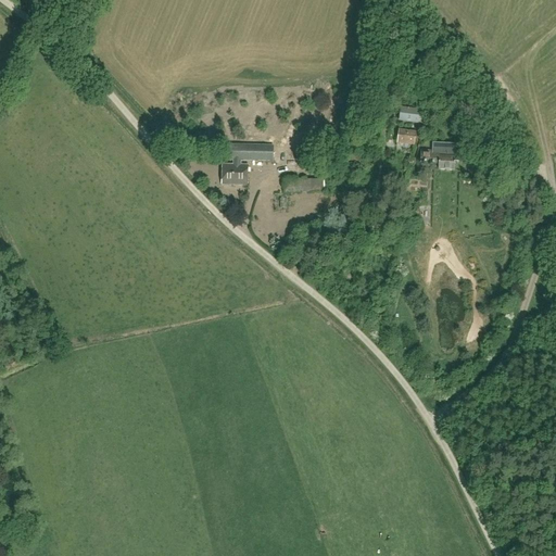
[(399,122),(418,124),(420,110),(401,108),(399,122)]
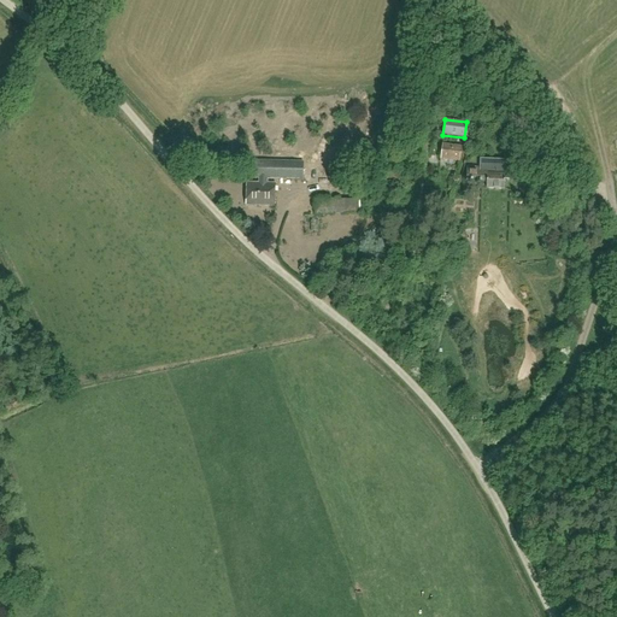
[(460,162),(462,147),(442,145),(441,159),(460,162)]
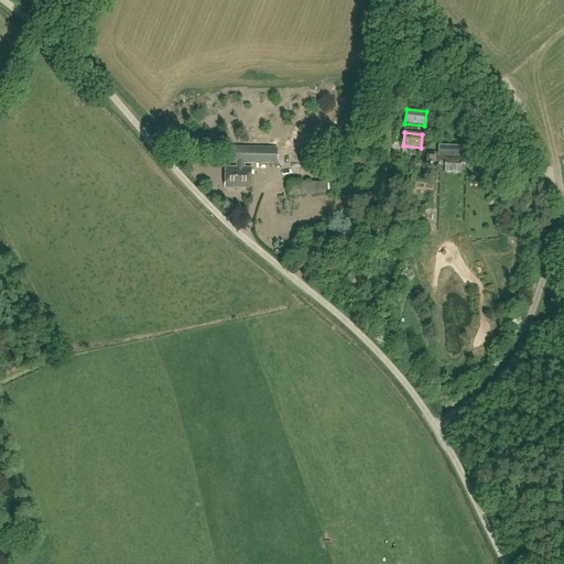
[(251,190),(251,170),(245,169),(245,164),(277,164),(277,150),(235,149),(234,163),(237,163),(237,169),(226,169),(226,188),(251,190)]
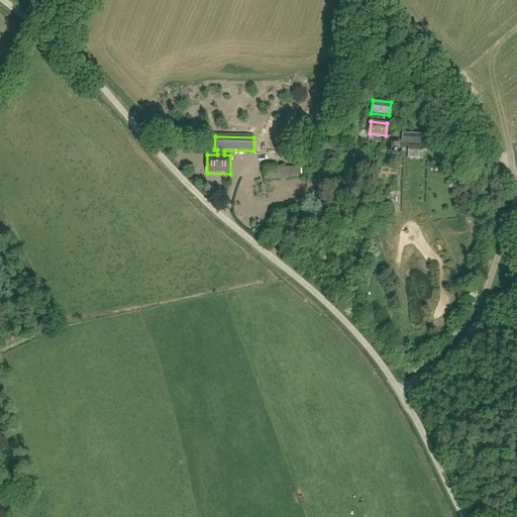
[(422,159),(422,141),(418,141),(418,137),(406,136),(406,141),(390,141),(390,152),(407,152),(406,159),(422,159)]
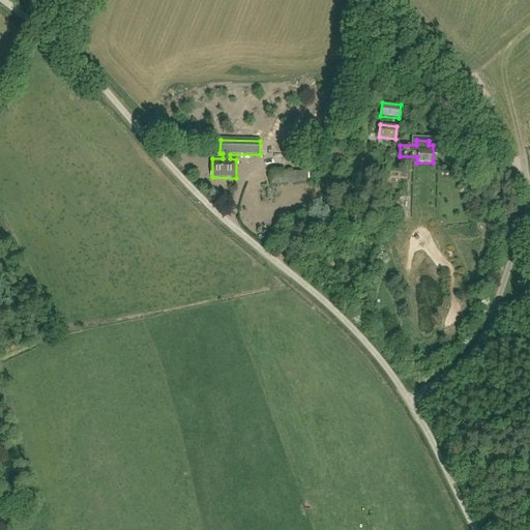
[(308,183),(308,172),(271,172),(271,184),(308,183)]
